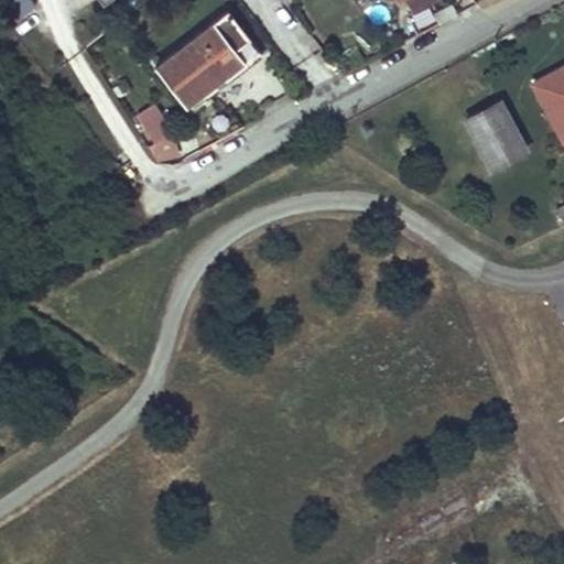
[(35,3),(32,0),(2,0),(18,20),(35,3)]
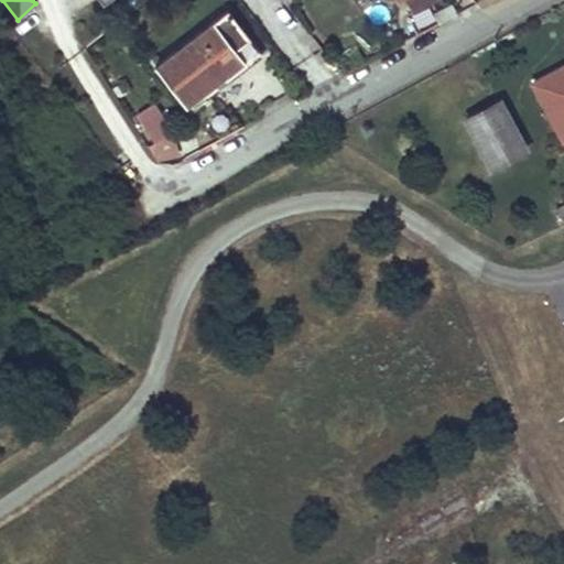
[(434,12),(440,23),(455,14),(449,4),(434,12)]
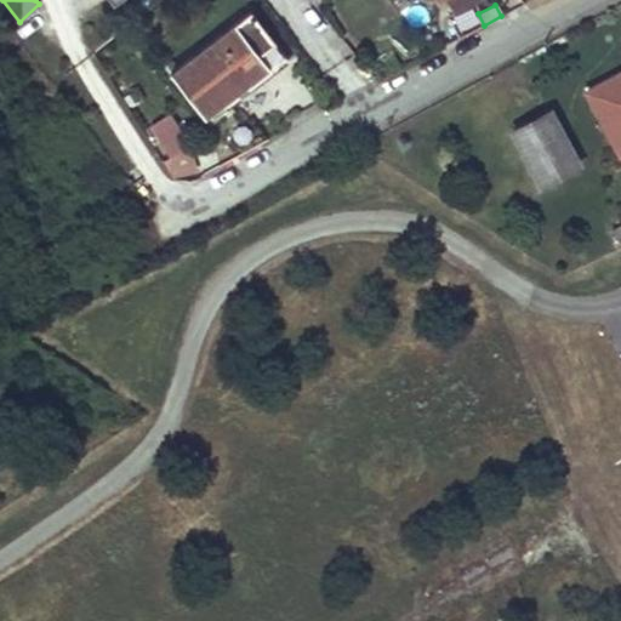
[(284,55),(250,11),(170,72),(204,118),(284,55)]
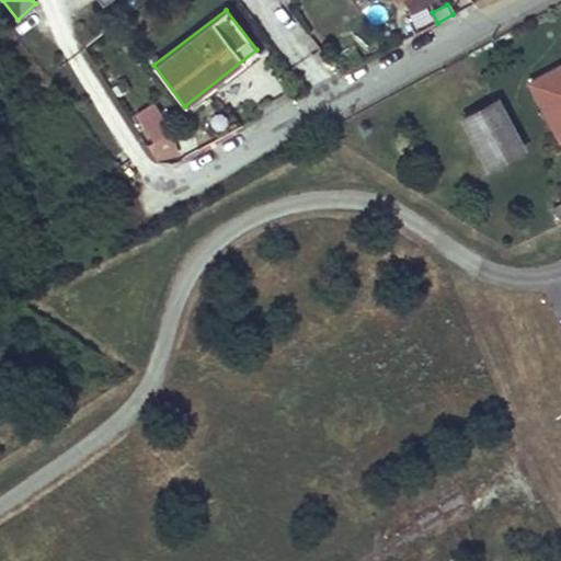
[(560,57),(524,72),(554,145),(560,141),(560,57)]
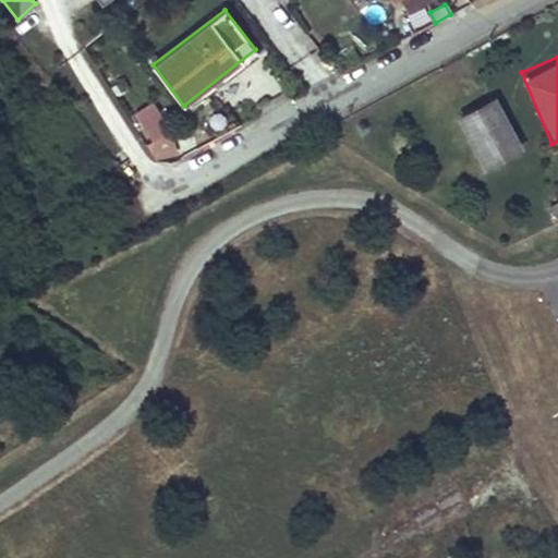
[(152,142),(173,128),(154,98),(133,112),(152,142)]
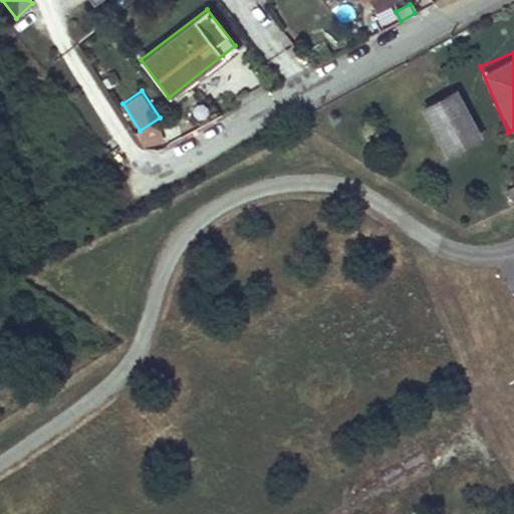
[(474,138),(451,93),(424,107),(447,151),(474,138)]
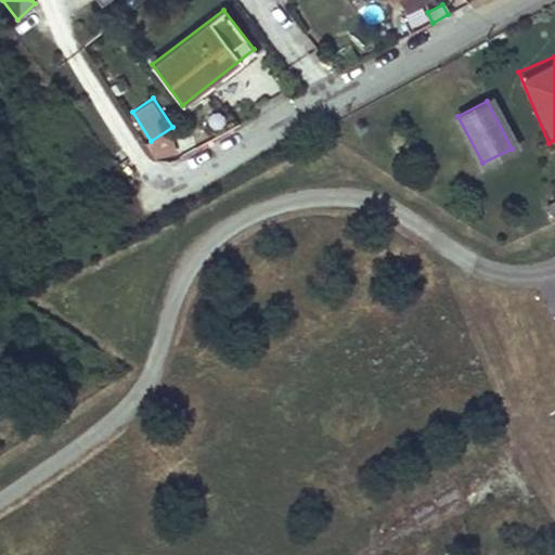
All buildings are outlined.
